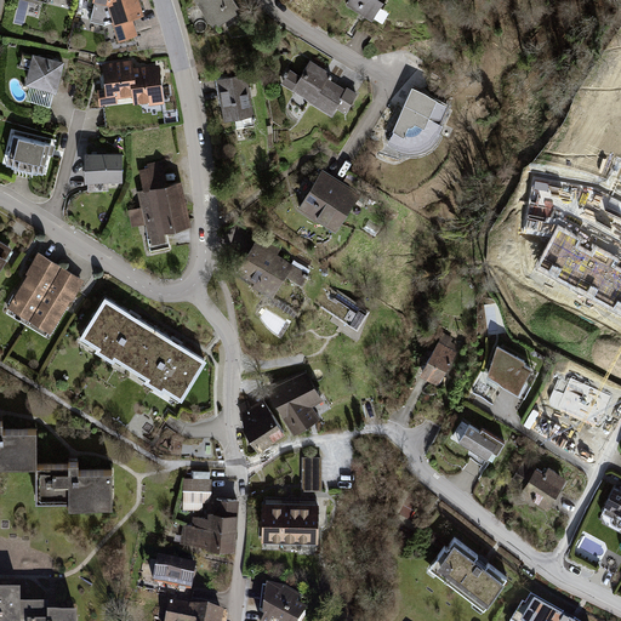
[(140,0),(110,0),(118,20),(113,21),(120,43),(140,35),(134,17),(144,12),(140,0)]
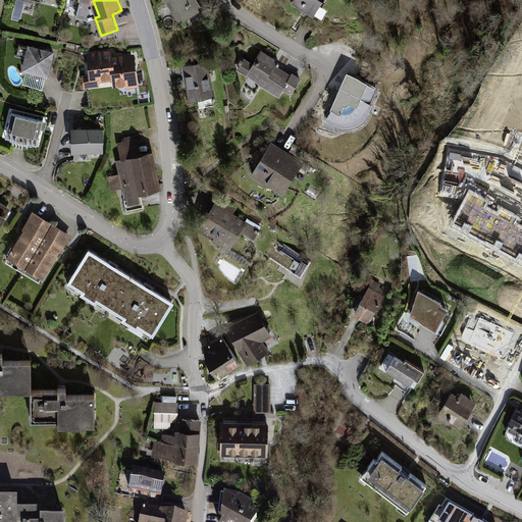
[(198,0),(166,0),(180,21),(203,6),(198,0)]
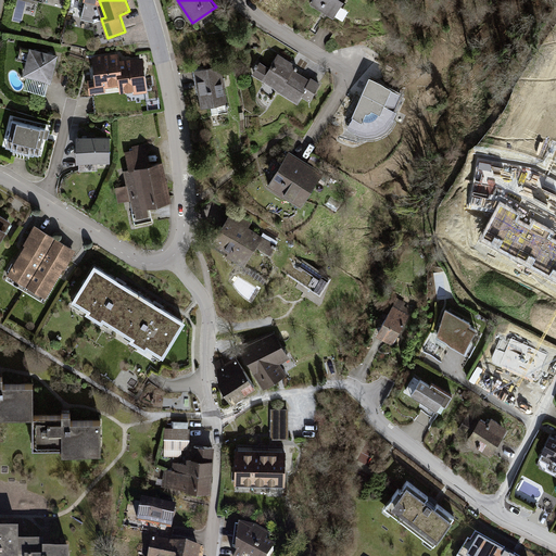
[(313,0),(312,3),(336,17),(345,0),(313,0)]
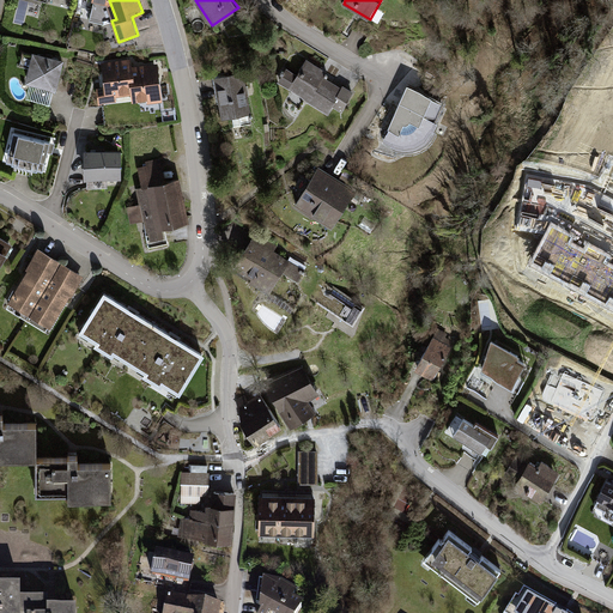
[(80,30),(97,31),(98,23),(82,20),(80,30)]
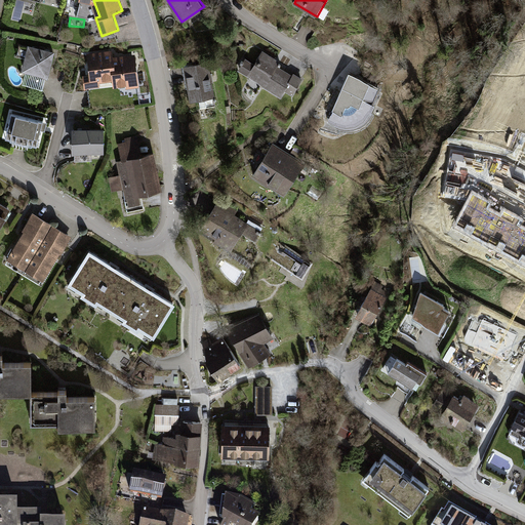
[(54,51),(28,45),(22,71),(48,77),(54,51)]
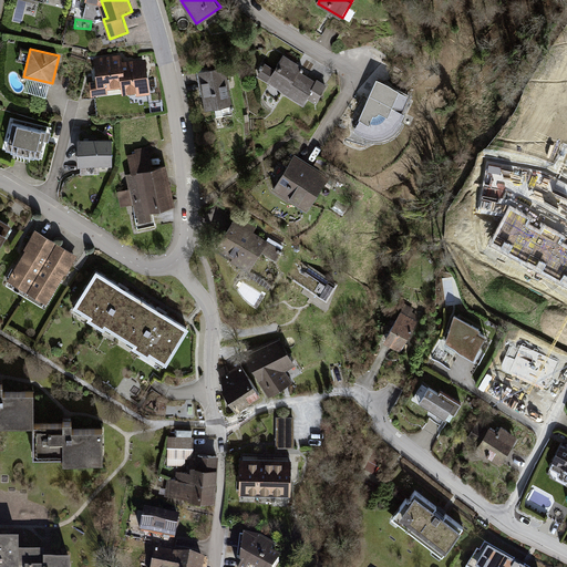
[(124,75),(122,62),(122,54),(94,58),(96,81),(89,82),(91,96),(109,94),(107,90),(121,88),(120,76),(124,75)]
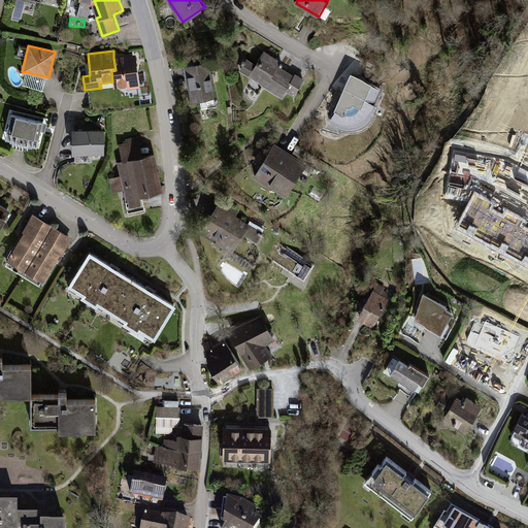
[(248,59),(239,71),(283,97),(295,75),(279,66),(282,62),(264,52),(257,64),(248,59)]
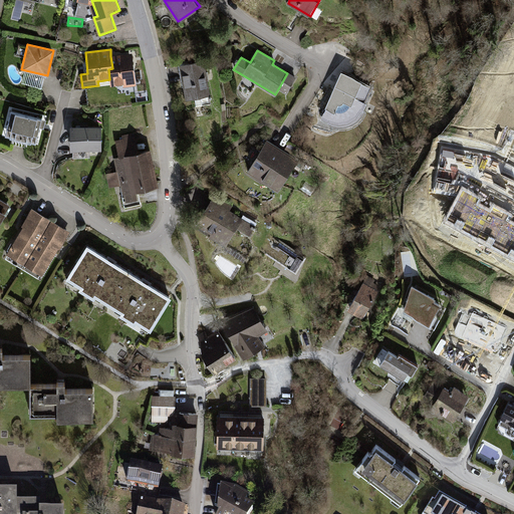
[(133,53),(110,56),(112,68),(108,69),(109,79),(110,86),(123,84),(123,86),(136,85),(133,53)]
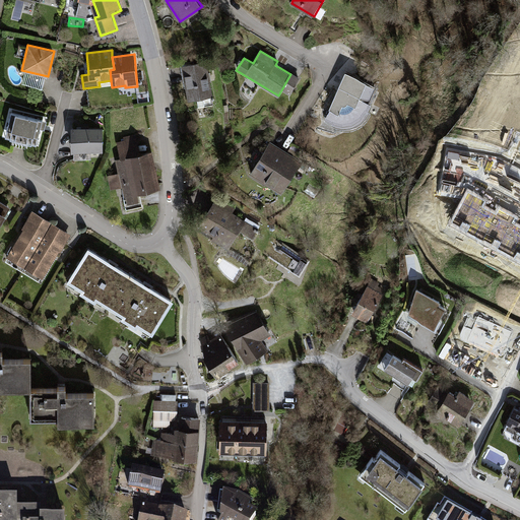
[(207,61),(182,65),(188,101),(213,96),(207,61)]
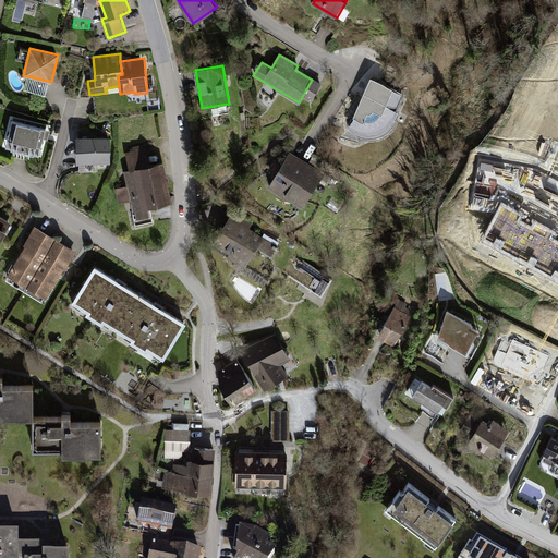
[(376,101),(396,110),(402,95),(384,86),(376,101)]
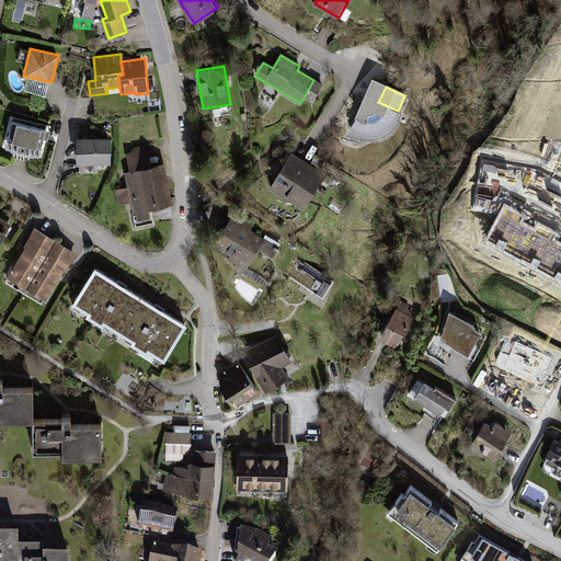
[(378,102),(366,98),(352,130),(363,136),(378,136),(390,133),(395,127),(399,121),(397,118),(400,112),(398,111),(378,102)]
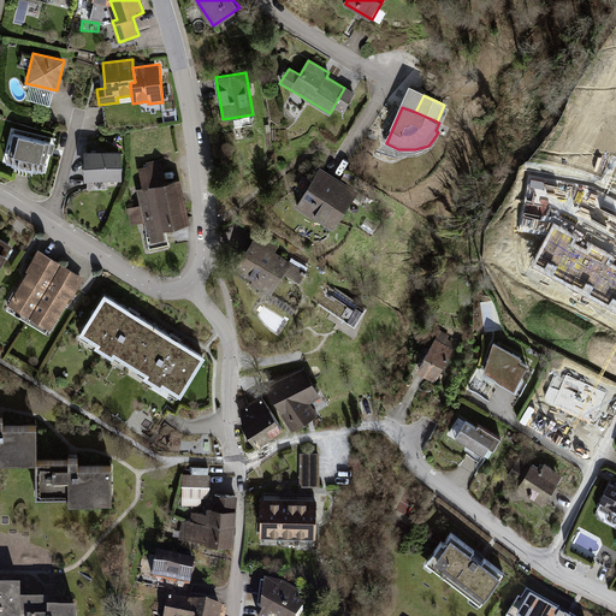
[(9,163),(43,172),(52,140),(18,130),(9,163)]
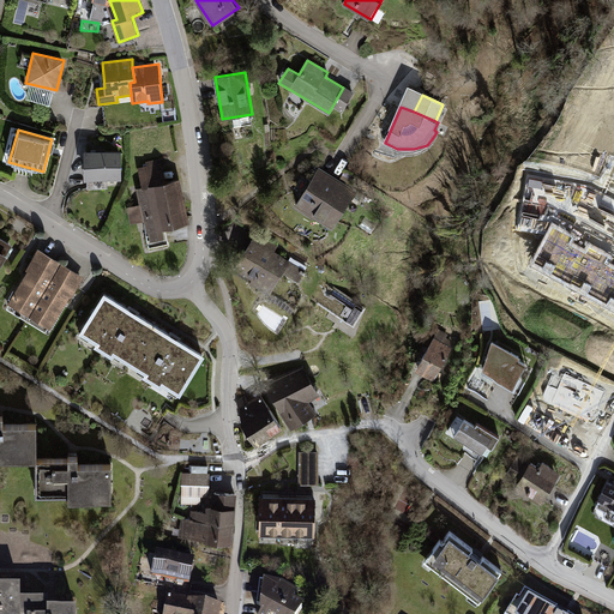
[(108,179),(121,180),(121,151),(83,151),(83,180),(86,180),(88,188),(108,188),(108,179)]
